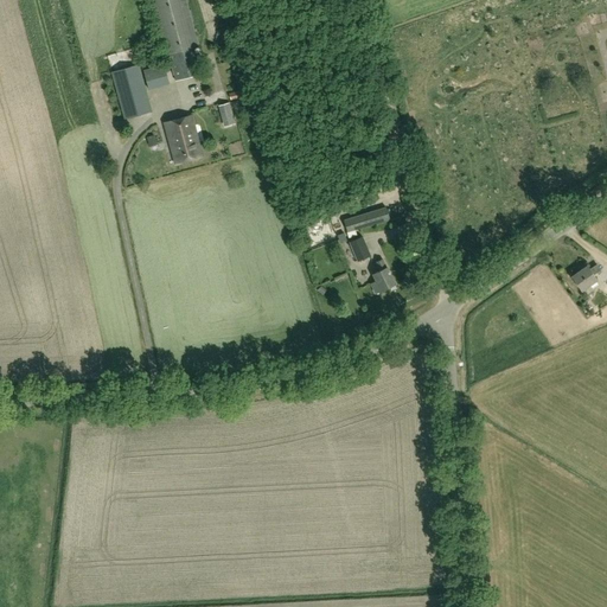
[(209,96),(203,76),(209,74),(206,65),(200,66),(200,65),(197,66),(192,48),(199,46),(186,0),(151,0),(166,55),(170,53),(174,72),(183,103),(209,96)]
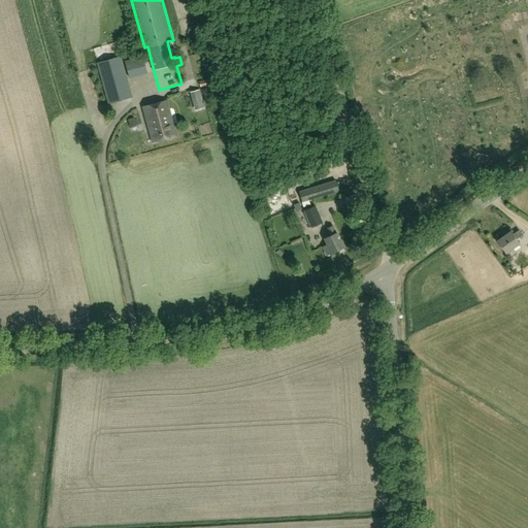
[(132,97),(121,56),(97,62),(108,103),(132,97)]
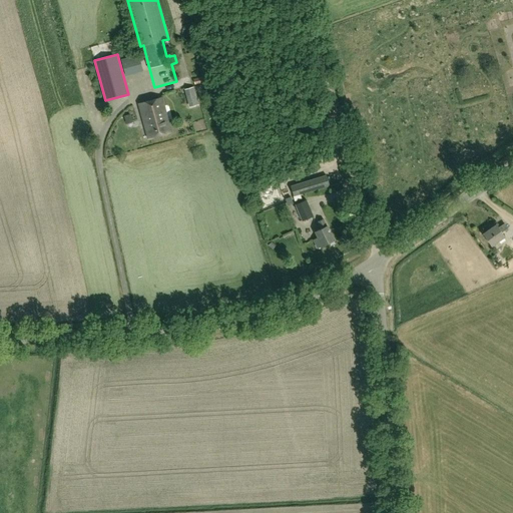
[(143,70),(139,54),(121,59),(125,75),(143,70)]
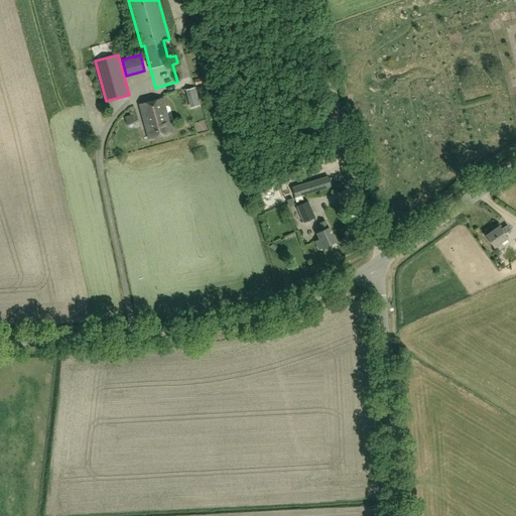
[(172,132),(166,110),(163,97),(140,103),(149,138),(172,132)]
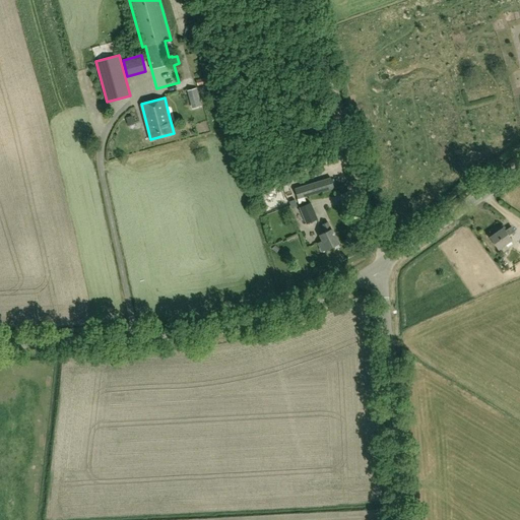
[(295,191),(298,199),(304,197),(323,191),(321,183),(295,191)]
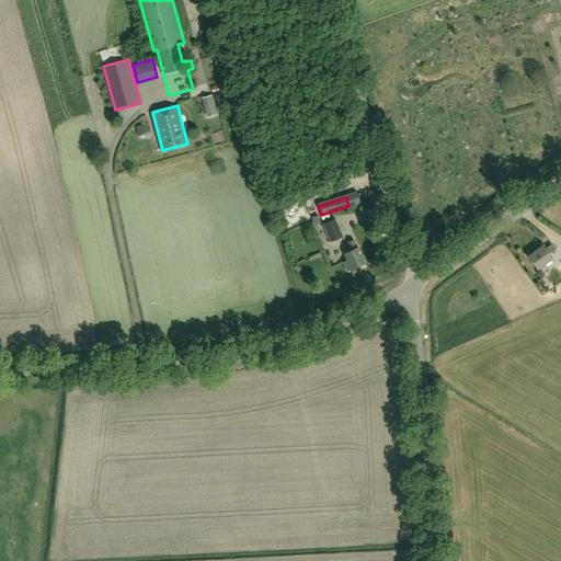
[(311,217),(315,224),(321,221),(319,215),(311,217)]
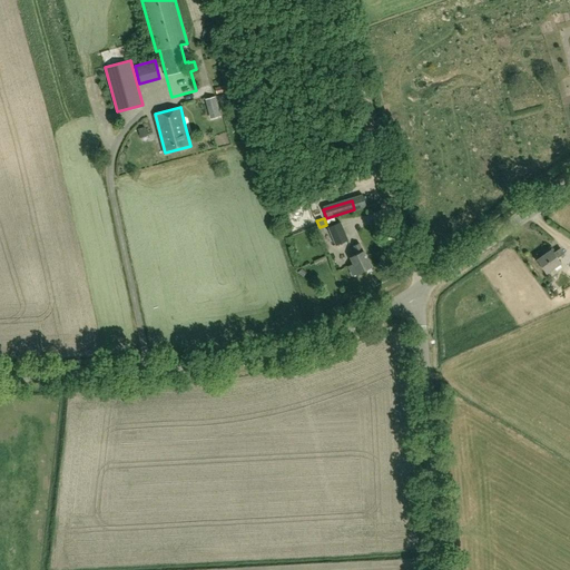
[(336,245),(349,239),(341,222),(328,227),(336,245)]
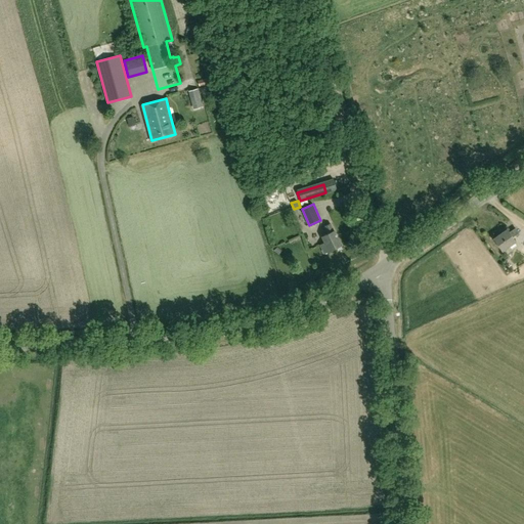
[(326,253),(343,243),(331,222),(324,225),(329,232),(323,236),(326,242),(322,244),(326,253)]
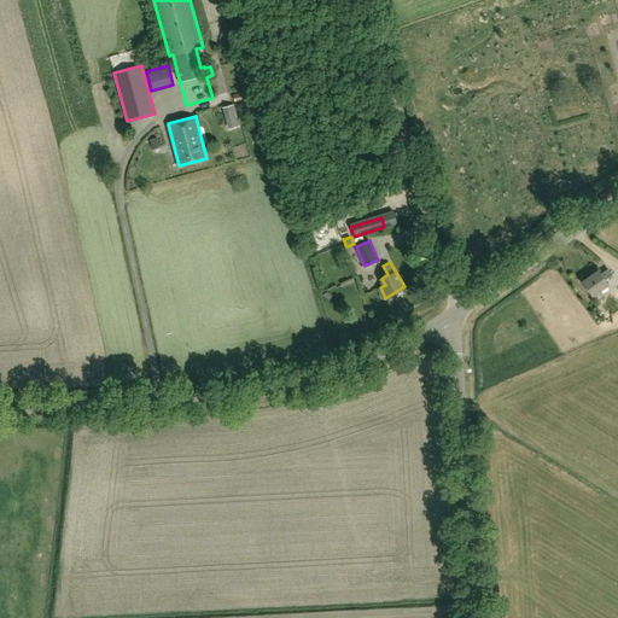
[(604,279),(611,274),(607,268),(600,273),(598,269),(582,281),(592,295),(607,284),(604,279)]
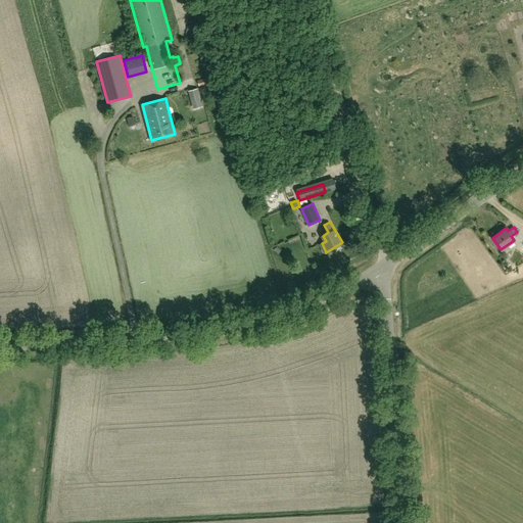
All buildings are outlined.
